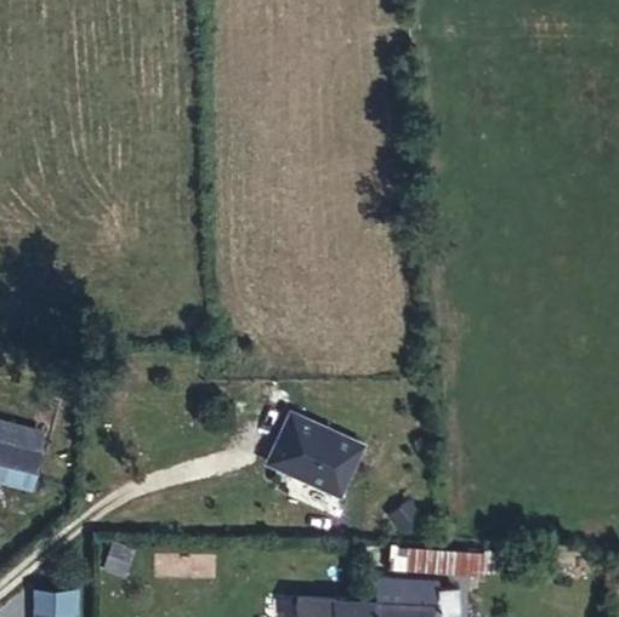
[(293,417),(276,453),(311,470),(318,487),(344,500),(365,450),(293,417)]
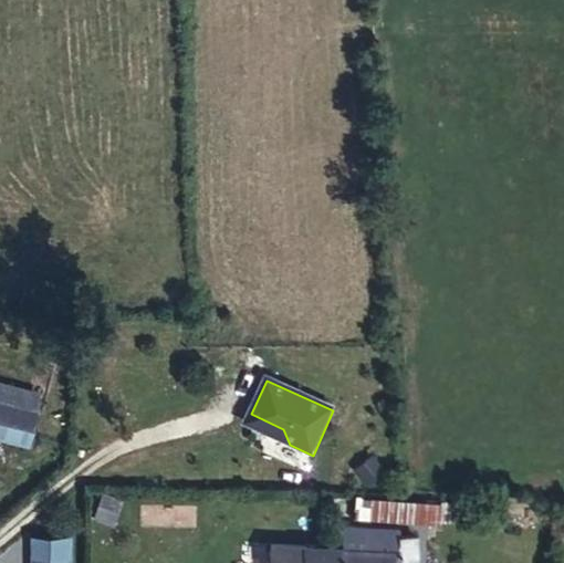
[(43,400),(0,387),(0,405),(39,417),(43,400)]
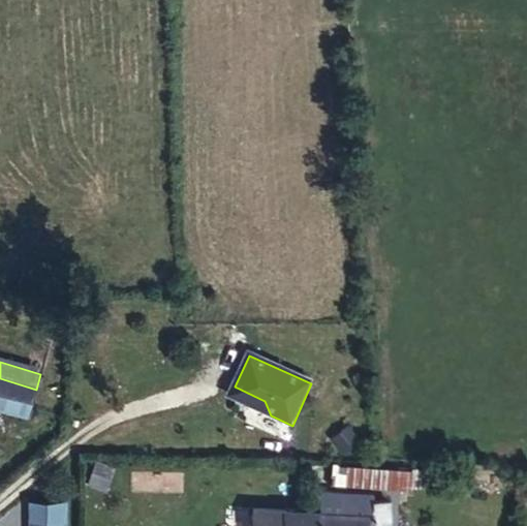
[(0,406),(29,415),(36,390),(0,378),(0,406)]
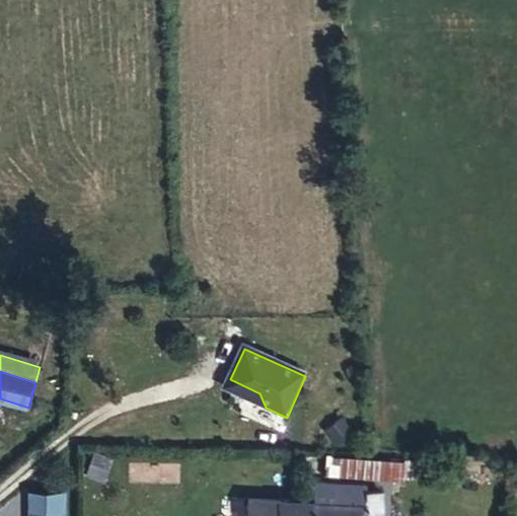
[(230,379),(226,389),(266,408),(260,393),(230,379)]
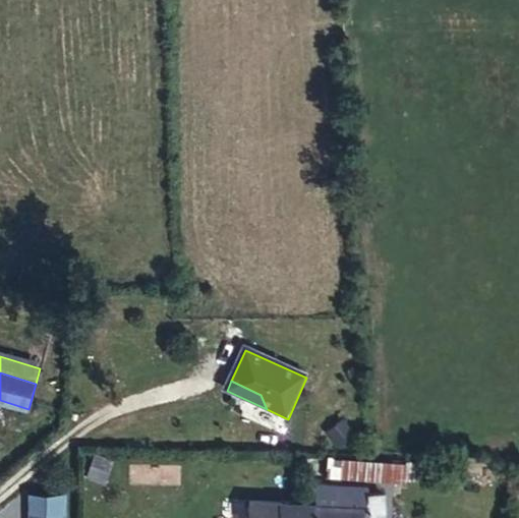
[(425,466),(342,460),(341,478),(406,482),(406,479),(424,481),(425,466)]
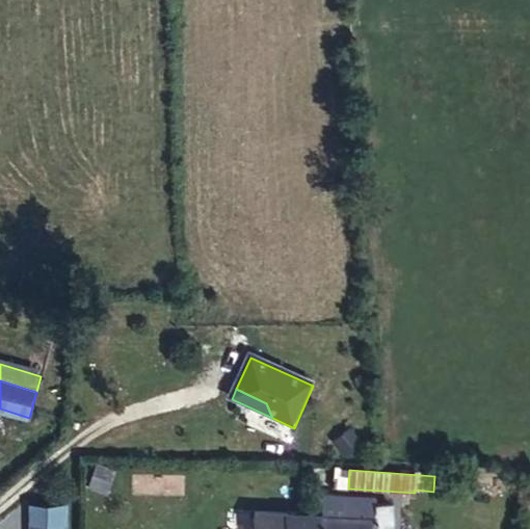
[(322,495),(322,508),(322,517),(322,528),(393,528),(393,506),(377,506),(375,498),(322,495)]
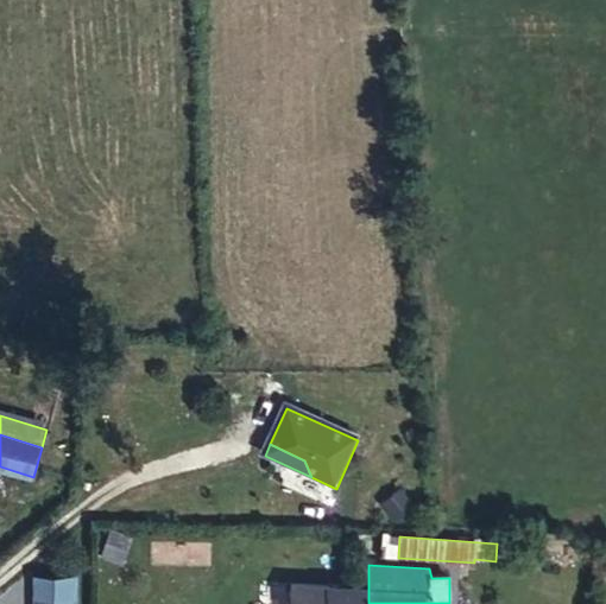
[(368,580),(353,579),(353,589),(326,587),(292,586),(290,603),(368,603),(368,590),(368,580)]
